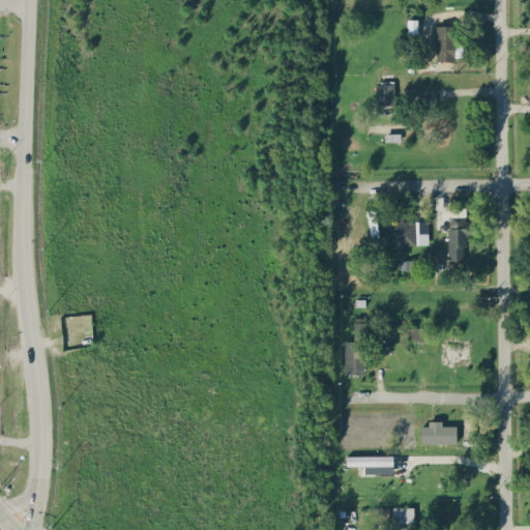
[(436,61),(455,61),(454,25),(436,25),(436,61)]
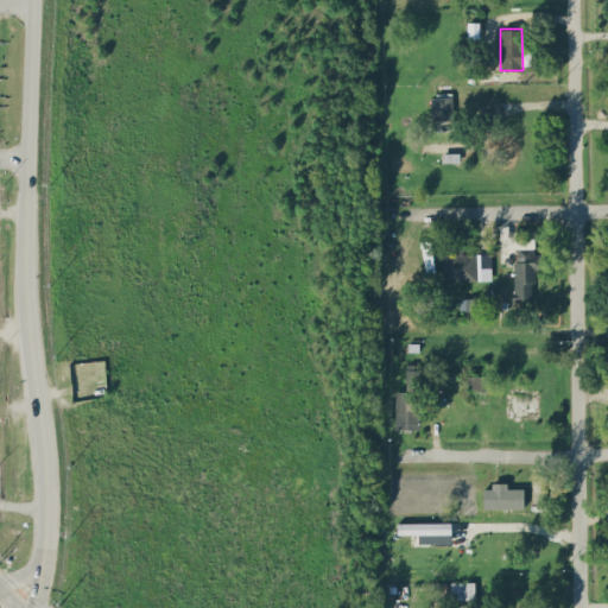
[(430,97),(431,120),(454,120),(453,96),(430,97)]
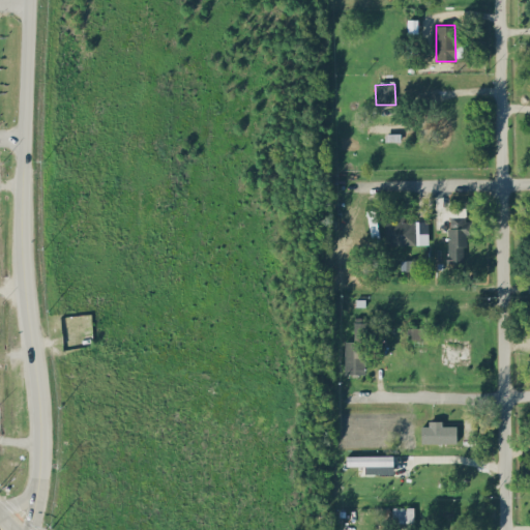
[(385,141),(401,141),(401,133),(413,131),(413,123),(366,124),(366,134),(385,134),(385,141)]
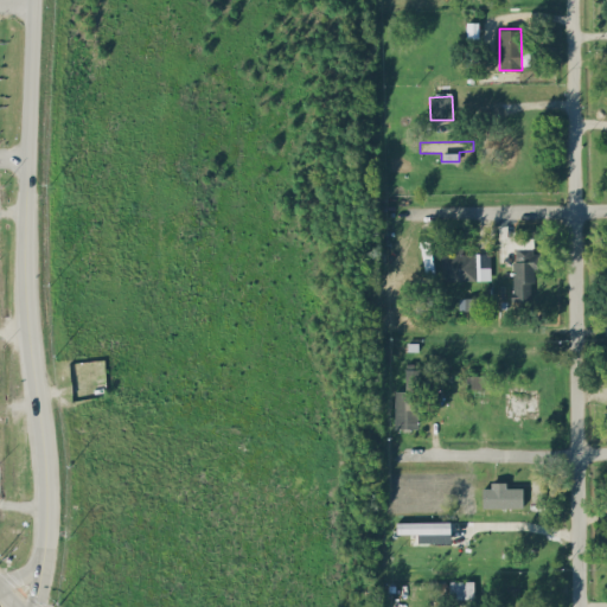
[(534,237),(522,237),(522,244),(513,244),(513,301),(530,301),(530,283),(535,283),(535,268),(541,268),(541,253),(534,253),(534,237)]
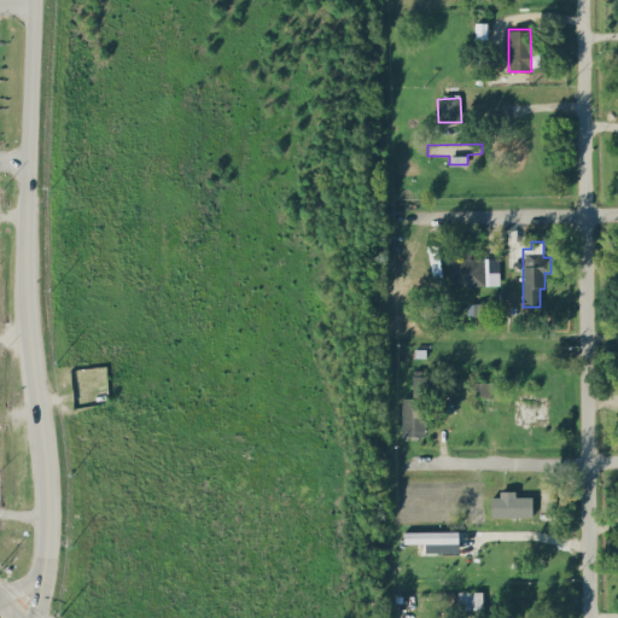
[(429,245),(431,275),(441,275),(438,244),(429,245)]
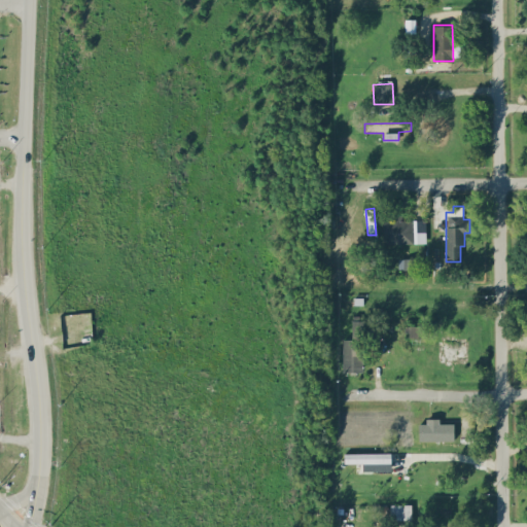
[(426,243),(425,219),(399,220),(399,219),(384,220),(385,244),(426,243)]
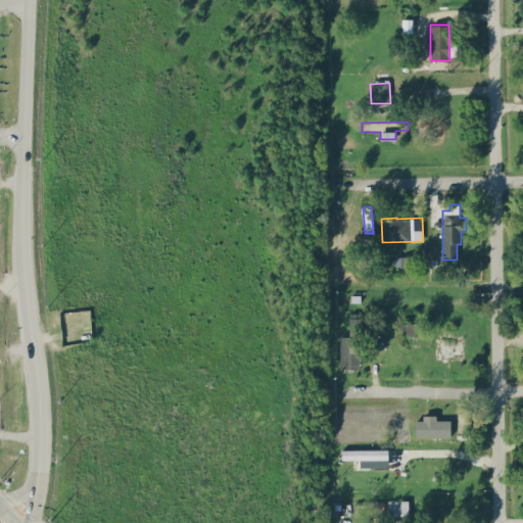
[(395,257),(396,266),(411,264),(410,255),(395,257)]
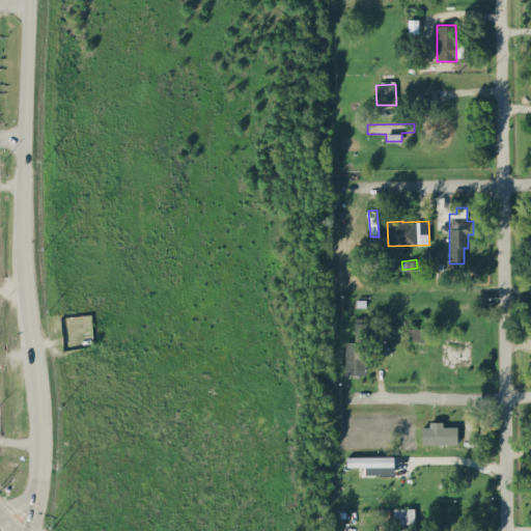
[(345,341),(344,374),(366,374),(367,323),(355,323),(354,341),(345,341)]
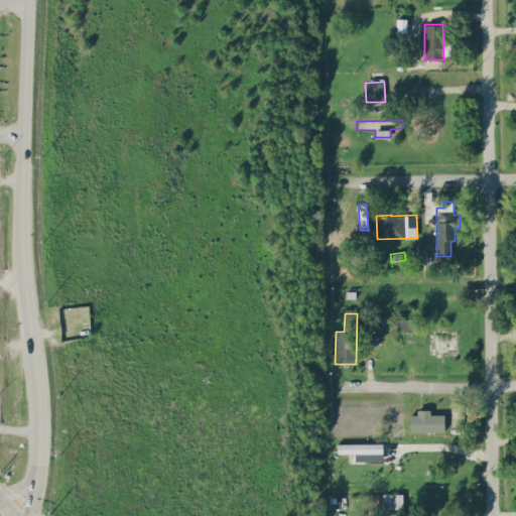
[(417,319),(398,318),(398,330),(417,331),(417,319)]
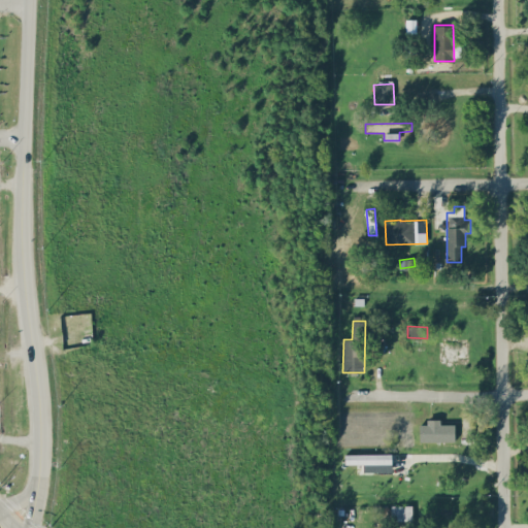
[(420,441),(455,441),(455,423),(440,424),(440,421),(419,421),(420,441)]
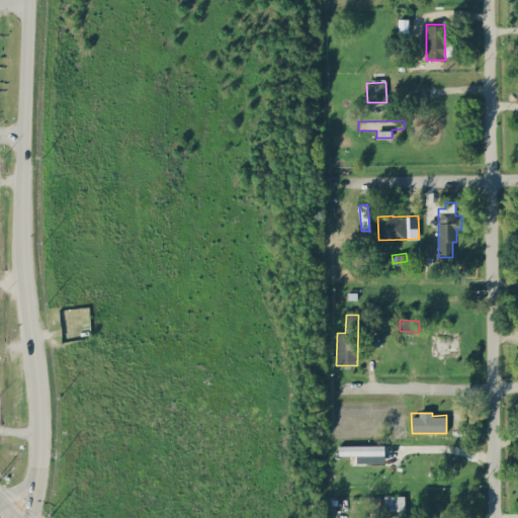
[(356,454),(356,462),(384,462),(384,444),(338,445),(338,454),(356,454)]
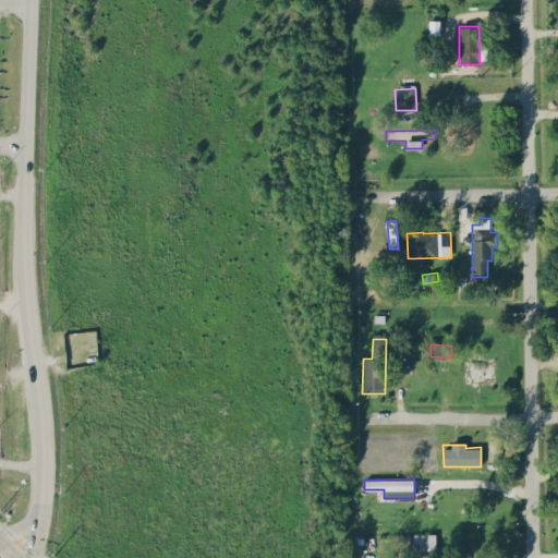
[(435,534),(413,534),(413,550),(436,550),(435,534)]
